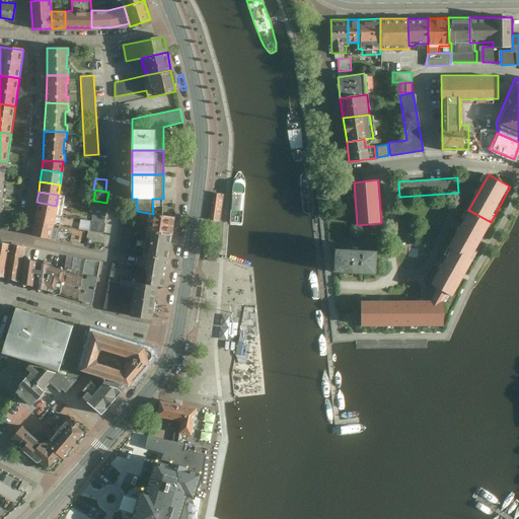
[(220,220),(224,195),(213,193),(210,219),(220,220)]
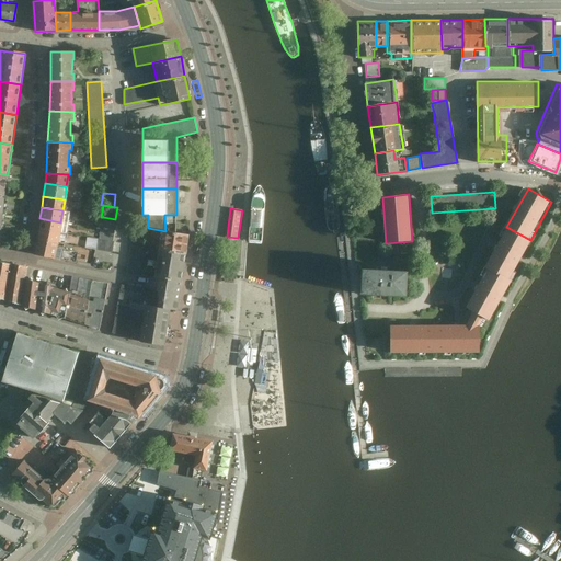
[(103,217),(102,228),(114,230),(116,219),(115,219),(103,217)]
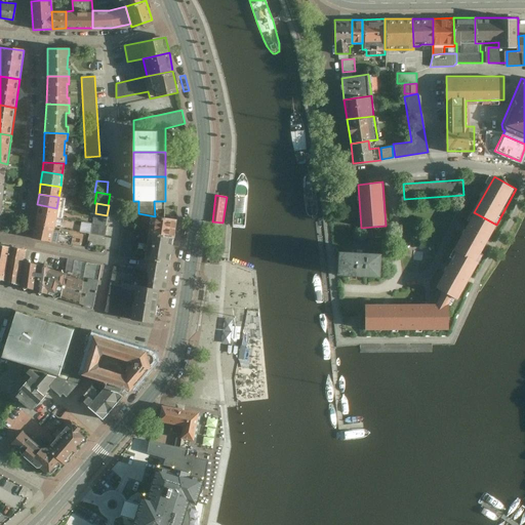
[(37,204),(35,215),(55,218),(56,208),(37,204)]
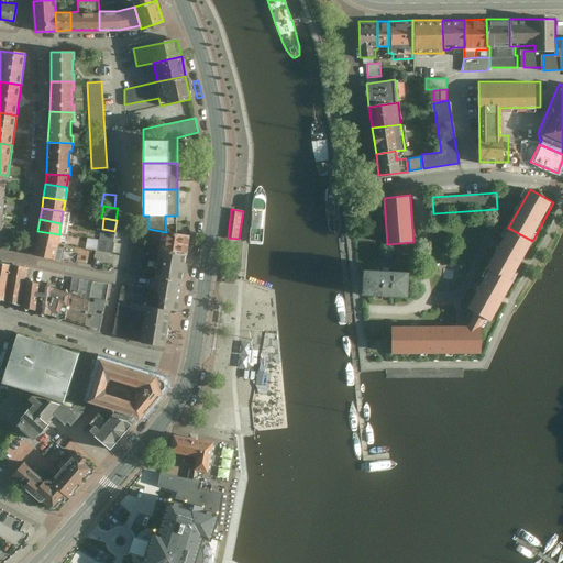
[(101,229),(99,240),(113,242),(114,231),(102,229),(101,229)]
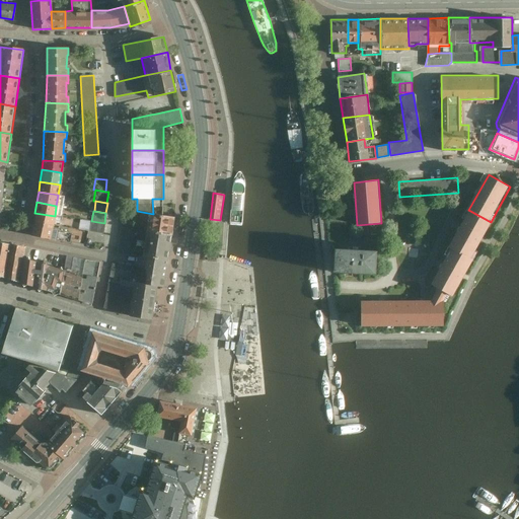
[(453,248),(472,260),(493,223),(491,222),(470,211),(451,247),(453,248)]
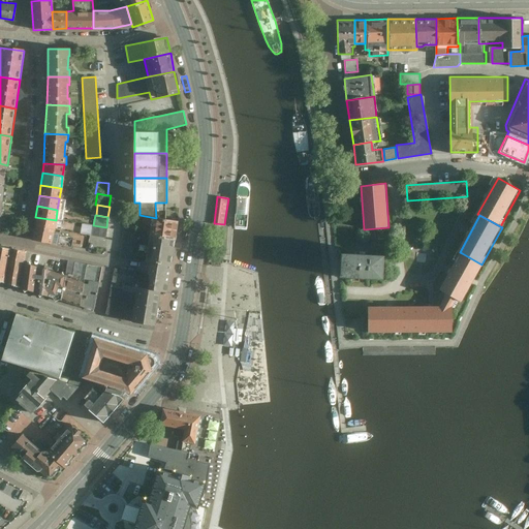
[(56,220),(35,217),(31,240),(51,244),(56,220)]
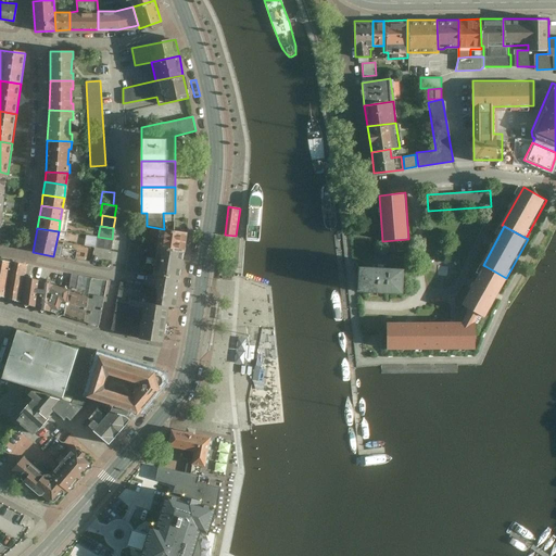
[(159,229),(155,248),(184,251),(187,232),(159,229)]
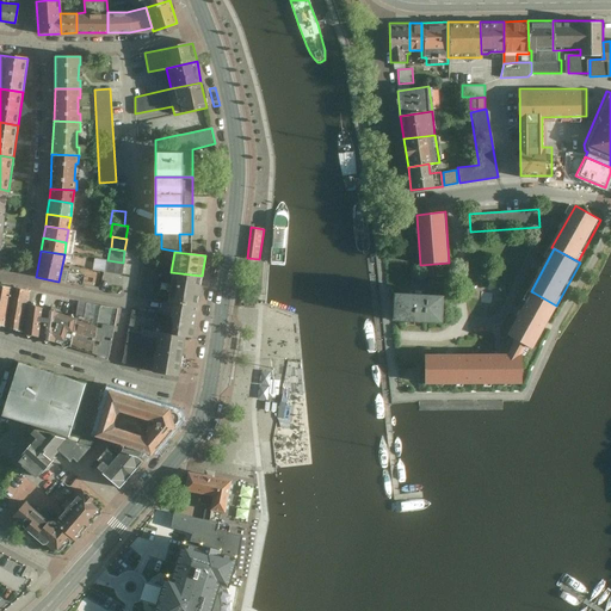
[(104,260),(102,272),(122,276),(124,263),(123,263),(107,260),(104,260)]
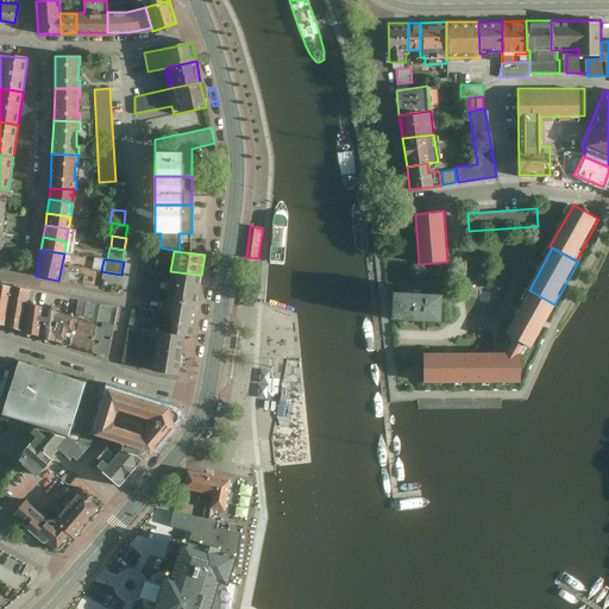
[(158,269),(142,267),(137,297),(154,300),(158,269)]
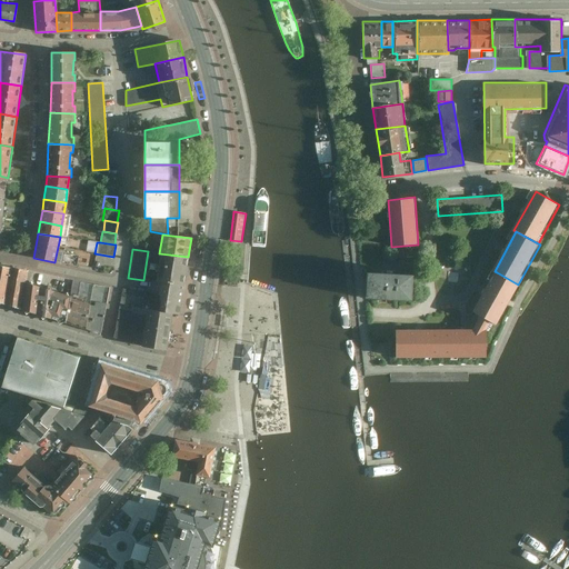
[(159,253),(155,281),(161,282),(185,286),(188,257),(159,253)]
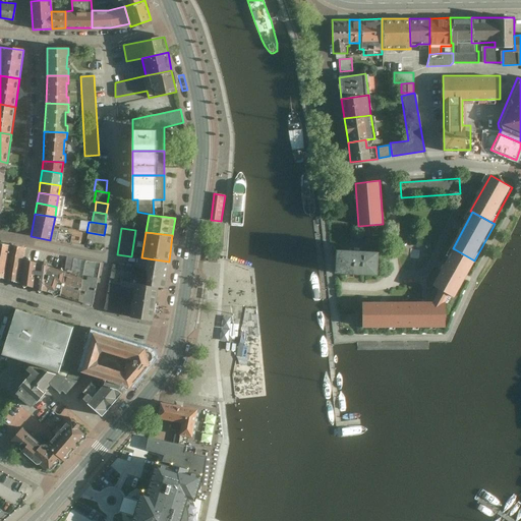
[(22,259),(24,248),(0,243),(0,277),(17,282),(22,259)]
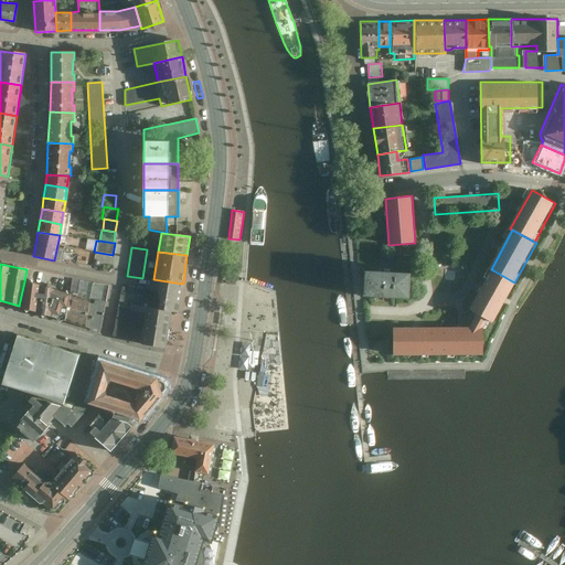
[(493,270),(470,310),(477,315),(489,320),(494,323),(516,284),(514,283),(493,270)]
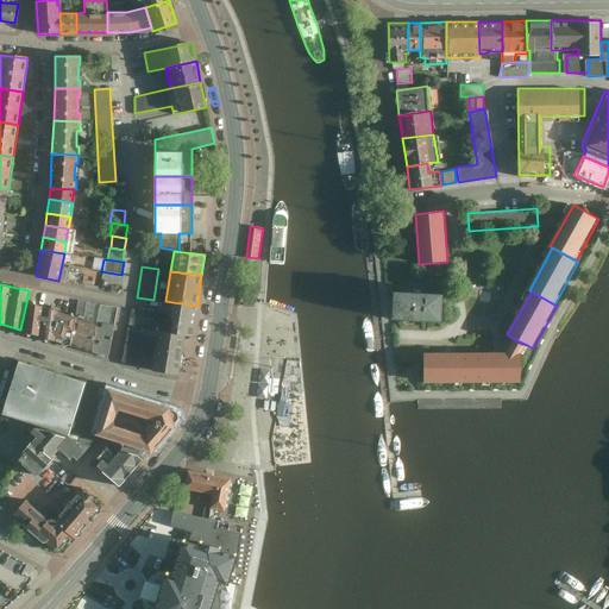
[(393,322),(441,324),(443,296),(394,294),(393,322)]
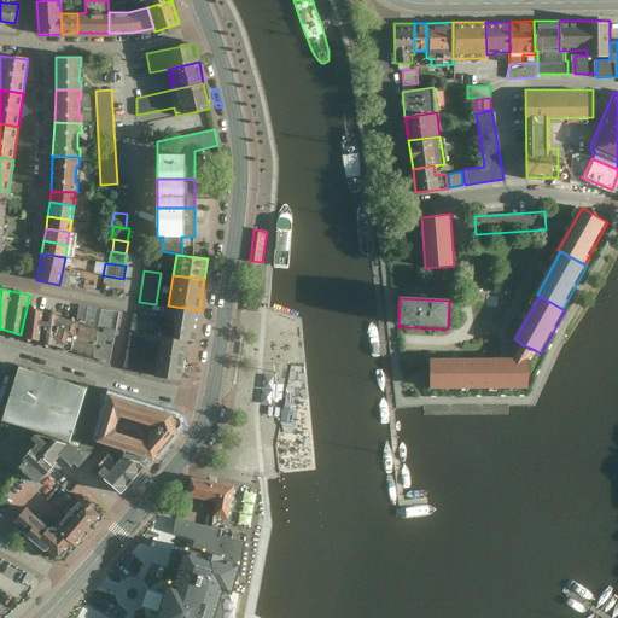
[(68,350),(91,356),(100,310),(79,304),(75,320),(68,350)]
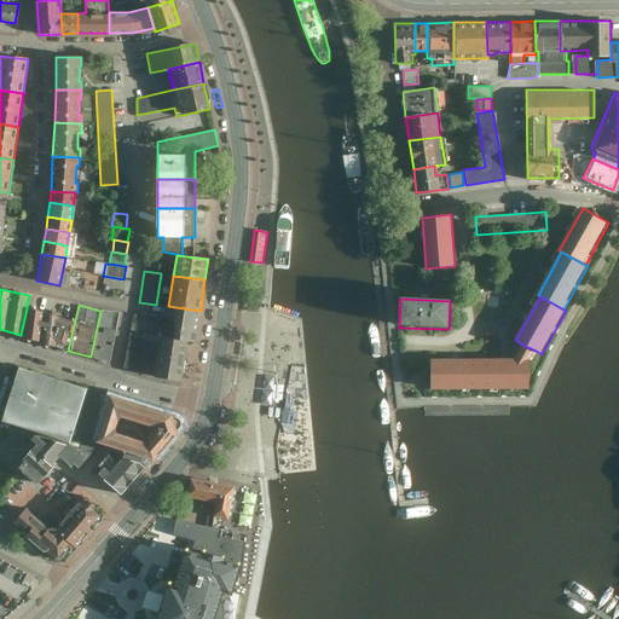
[(201,311),(175,307),(171,339),(187,341),(196,342),(201,311)]
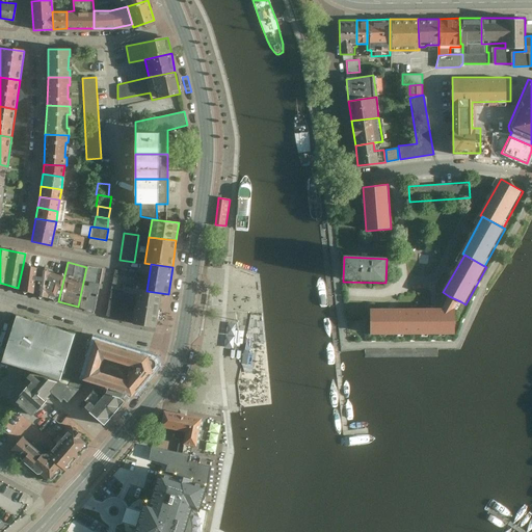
[(64,275),(23,265),(18,288),(58,301),(64,275)]
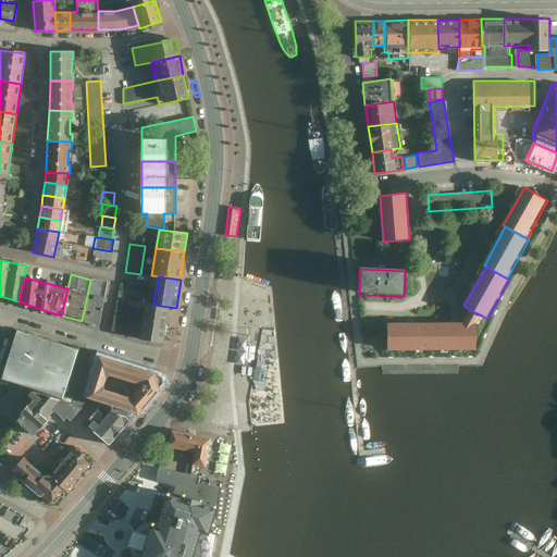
[(107,283),(90,280),(82,321),(98,325),(107,283)]
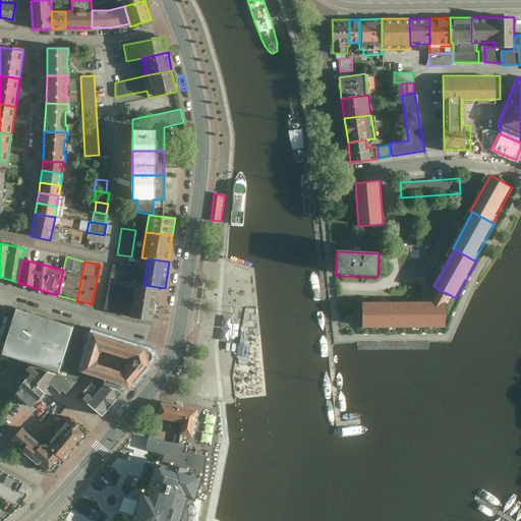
[(133,269),(114,265),(110,285),(122,286),(123,278),(131,279),(133,269)]
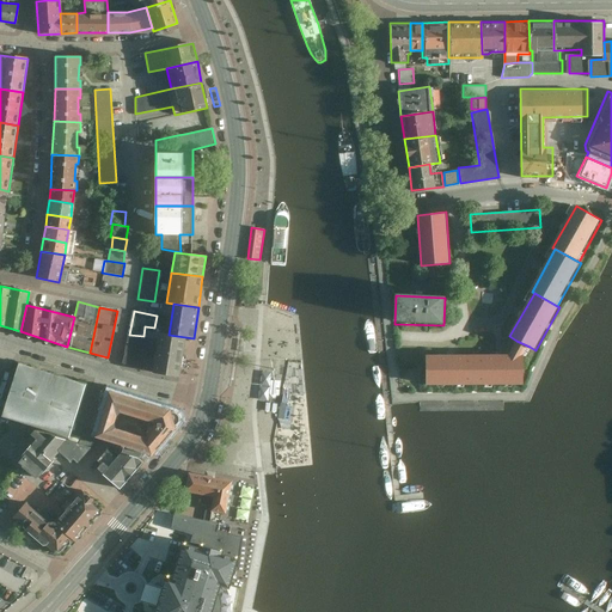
[(179,378),(185,337),(169,335),(157,334),(155,338),(151,374),(179,378)]
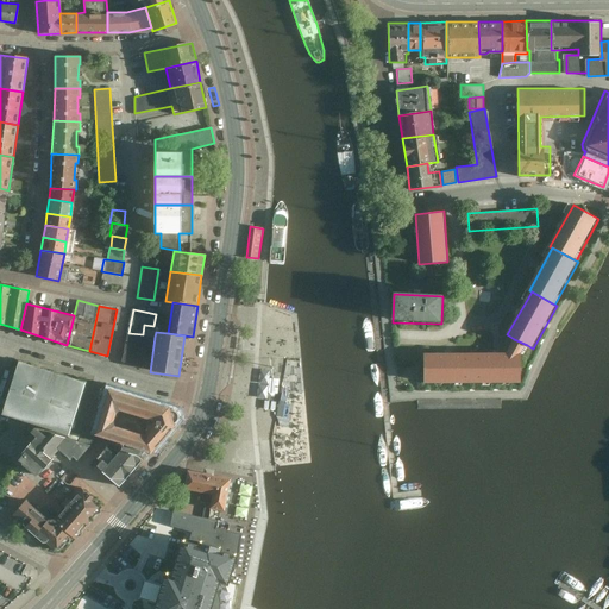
[(143,334),(129,333),(123,363),(150,372),(155,337),(143,334)]
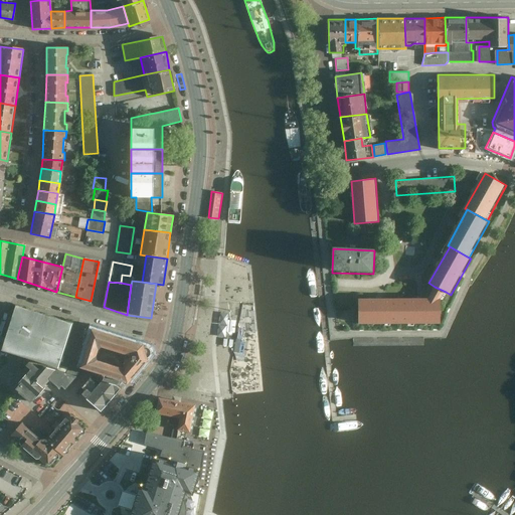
[(435,287),(428,299),(441,298),(446,292),(435,287)]
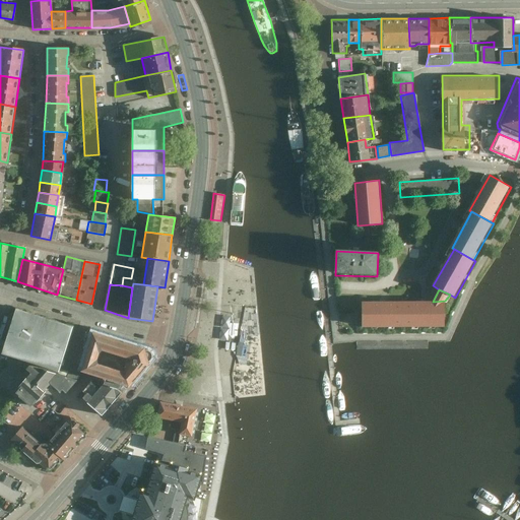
[(433,302),(403,302),(404,328),(446,327),(445,301),(433,302)]
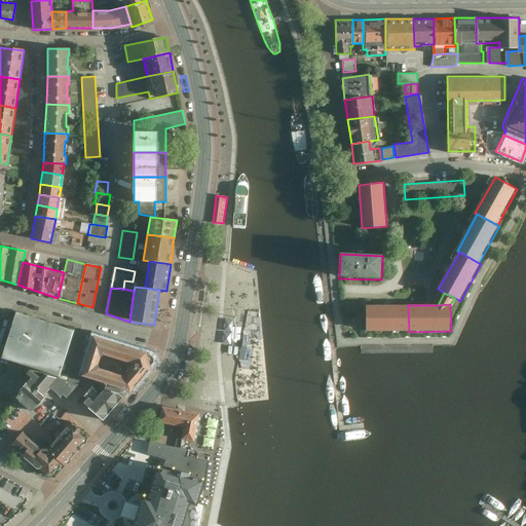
[(408,305),(367,306),(367,316),(367,333),(409,332),(408,305)]
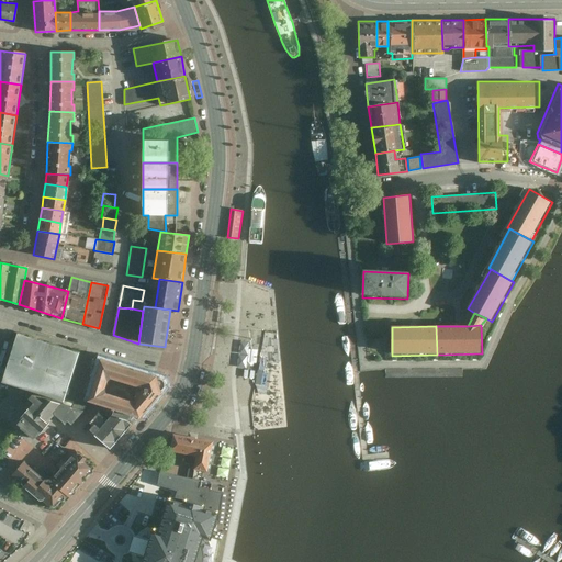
[(18,334),(1,383),(63,403),(78,353),(18,334)]
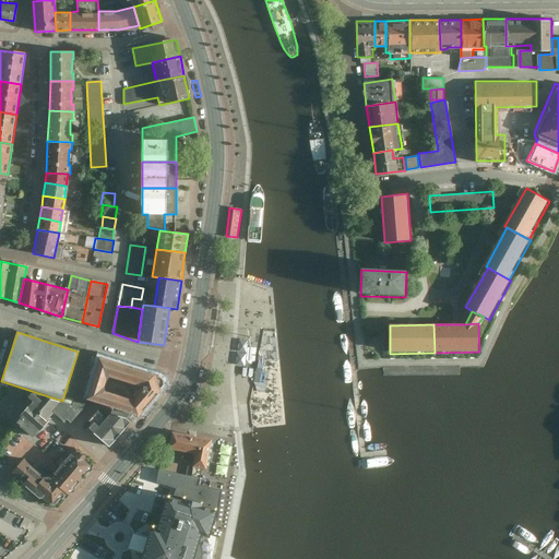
[(113,413),(133,420),(157,393),(153,376),(96,360),(83,403),(113,413)]
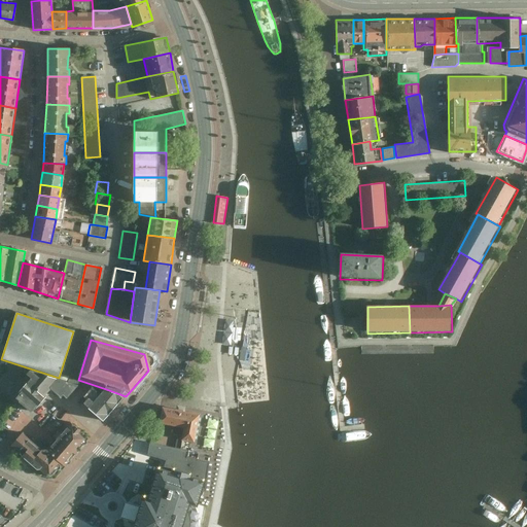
[(40,380),(30,371),(26,376),(31,379),(19,393),(20,394),(15,399),(31,414),(45,397),(44,396),(50,390),(61,398),(63,395),(67,399),(77,386),(43,376),(40,380)]
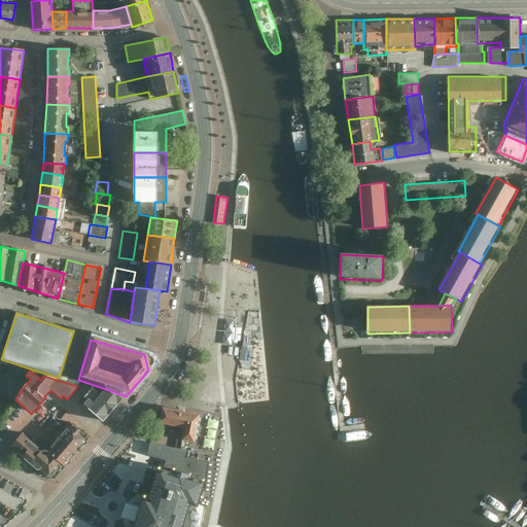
[(126,396),(106,389),(100,395),(92,388),(82,398),(85,401),(80,406),(102,424),(126,396)]
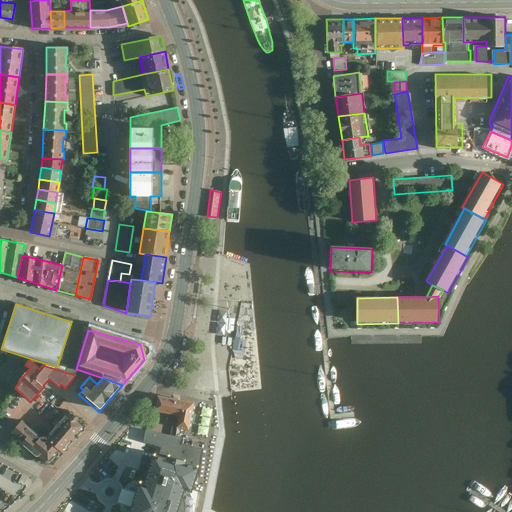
[(196,403),(159,396),(156,412),(167,414),(181,417),(178,430),(190,432),(196,403)]
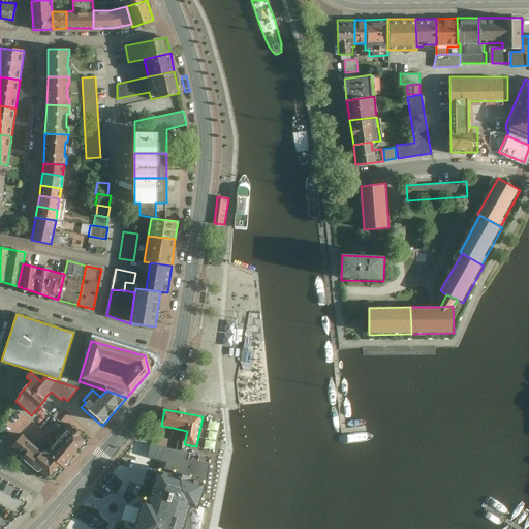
[(45,454),(23,435),(8,450),(20,460),(16,464),(24,470),(27,468),(34,474),(37,474),(45,480),(50,480),(55,475),(57,475),(58,473),(61,473),(65,469),(67,469),(71,464),(70,462),(90,440),(71,425),(61,435),(57,432),(50,440),(54,443),(45,454)]
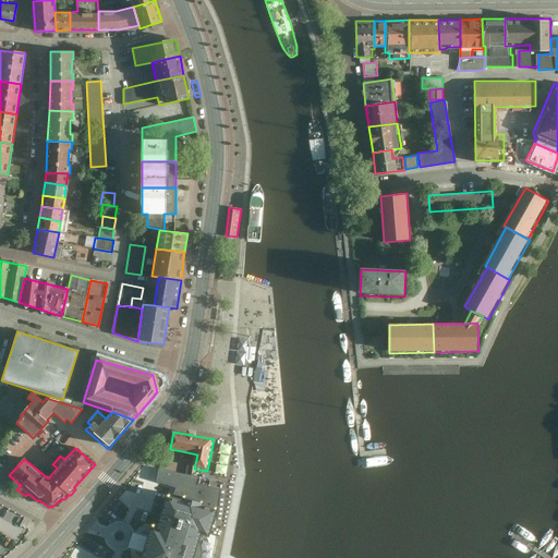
[(179,473),(160,469),(157,481),(176,487),(179,473)]
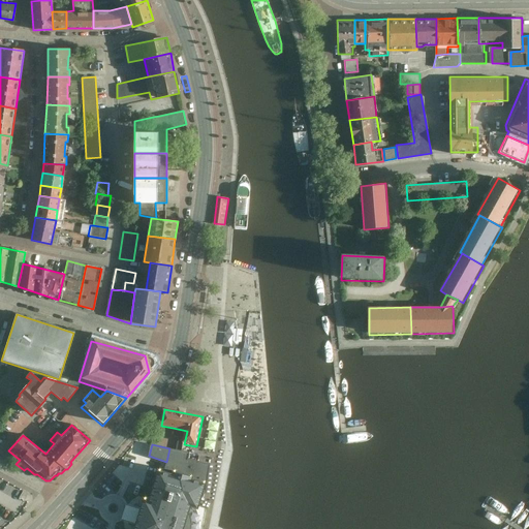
[(176,449),(169,448),(166,462),(164,468),(172,470),(173,467),(191,473),(191,474),(207,479),(210,463),(188,459),(189,453),(176,449)]
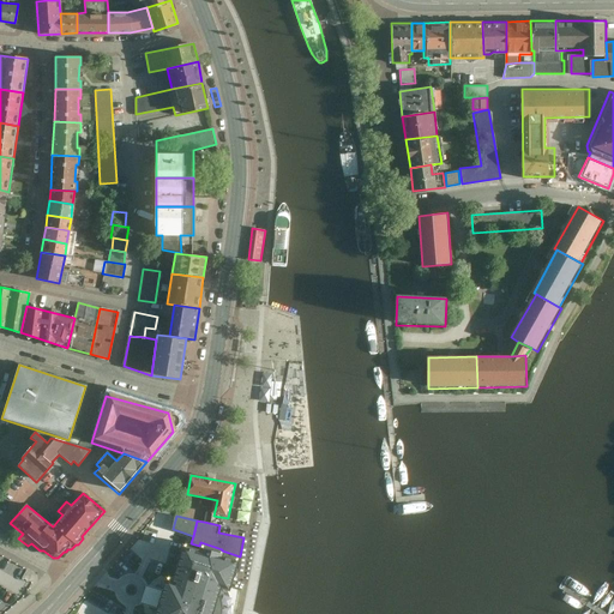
[(191,543),(185,541),(173,577),(167,576),(163,590),(160,599),(157,607),(155,613),(212,613),(222,585),(229,588),(240,557),(222,551),(222,549),(200,542),(199,546),(191,543)]
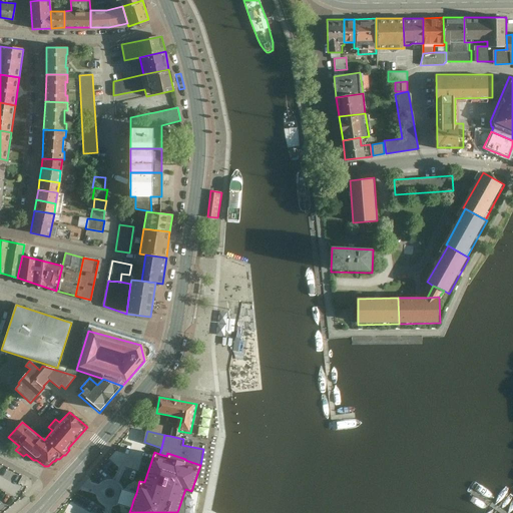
[(133,500),(136,493),(123,489),(119,503),(131,507),(133,500)]
